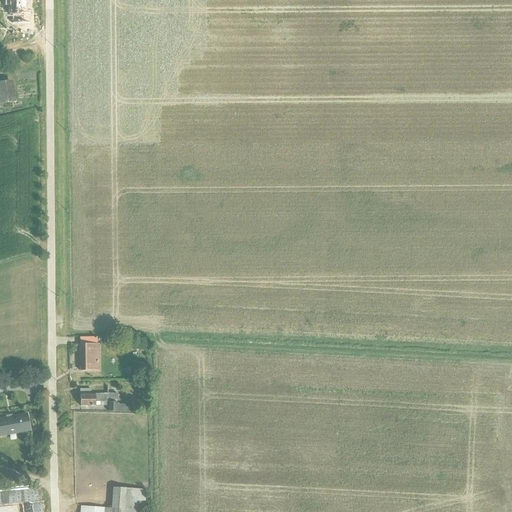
[(14,0),(14,14),(13,14),(13,24),(15,24),(15,28),(28,28),(28,8),(27,0),(14,0)]
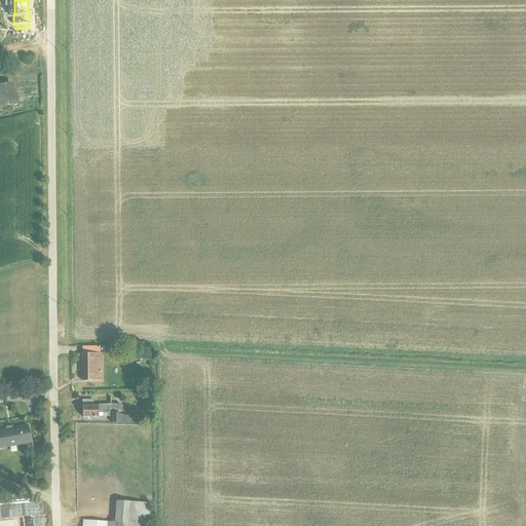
[(13,83),(0,84),(0,107),(16,106),(13,83)]
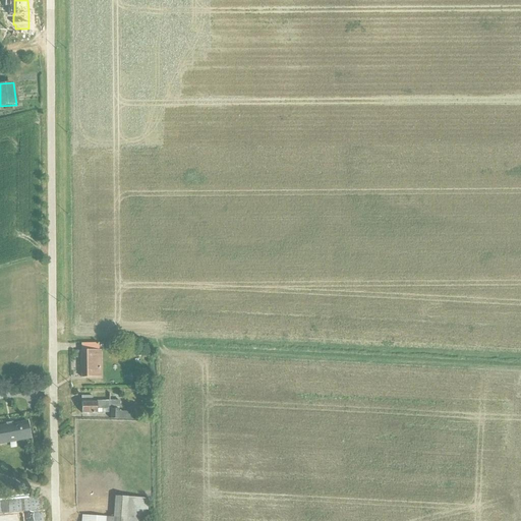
[(99,344),(81,344),(81,378),(102,378),(101,350),(99,350),(99,344)]
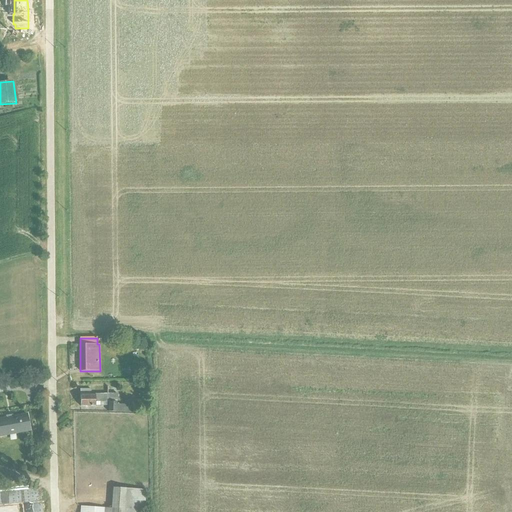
[(95,395),(80,395),(80,406),(107,405),(107,399),(117,400),(117,393),(108,393),(108,394),(95,393),(95,395)]
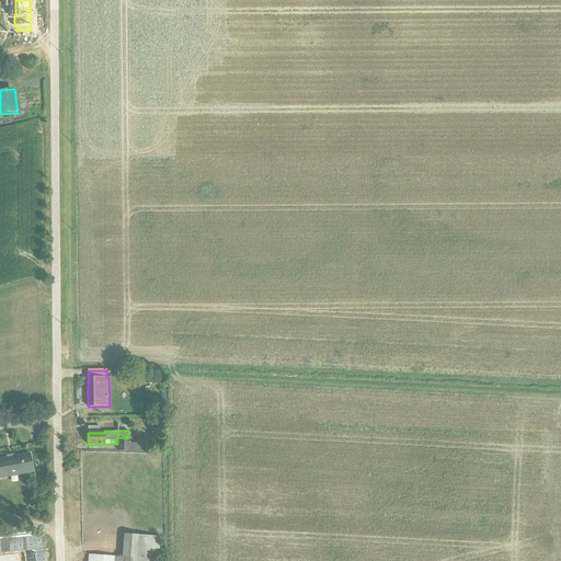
[(119,439),(118,450),(144,451),(144,444),(128,443),(128,441),(119,439)]
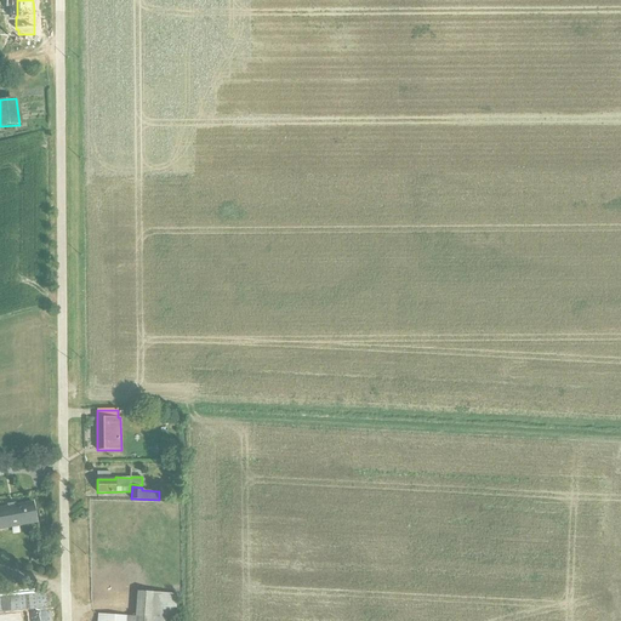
[(0,529),(36,522),(33,503),(0,508),(0,529)]
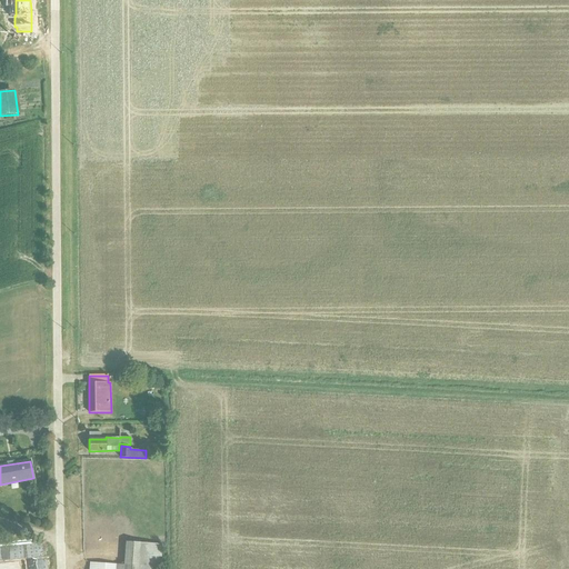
[(50,568),(49,541),(6,543),(7,568),(50,568)]
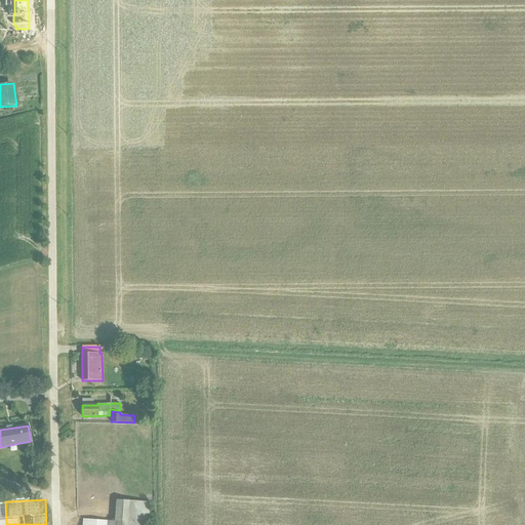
[(83,520),(82,524),(148,524),(150,502),(116,499),(116,500),(114,522),(83,520)]
